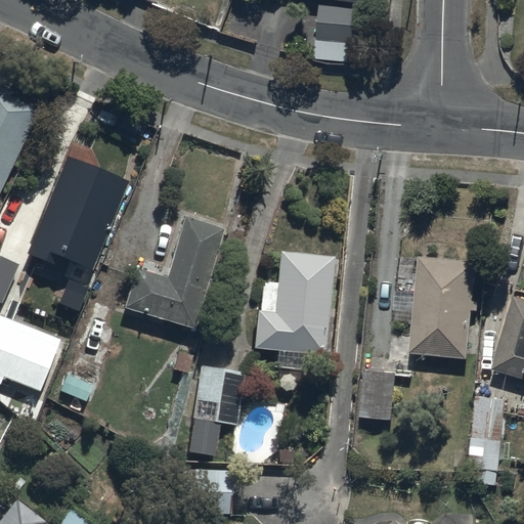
[(323,0),(315,58),(357,63),(367,0),(323,0)]
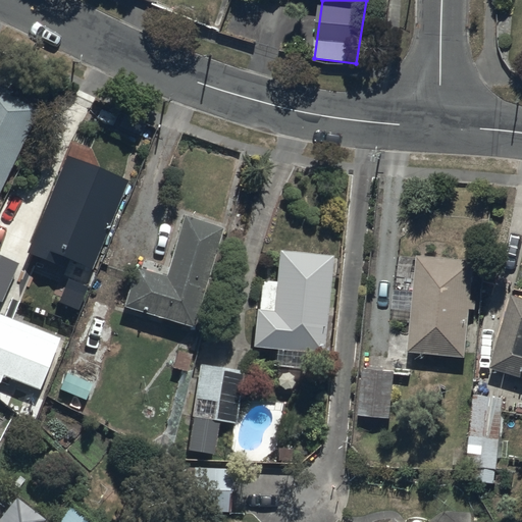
[(0,189),(42,110),(0,88),(0,189)]
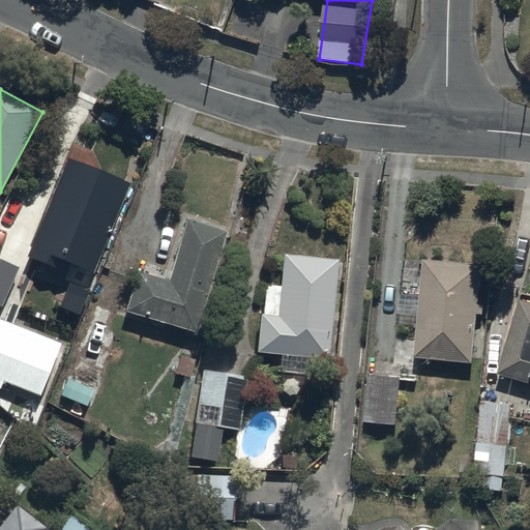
[(69,159),(29,256),(68,271),(71,263),(94,272),(130,184),(69,159)]
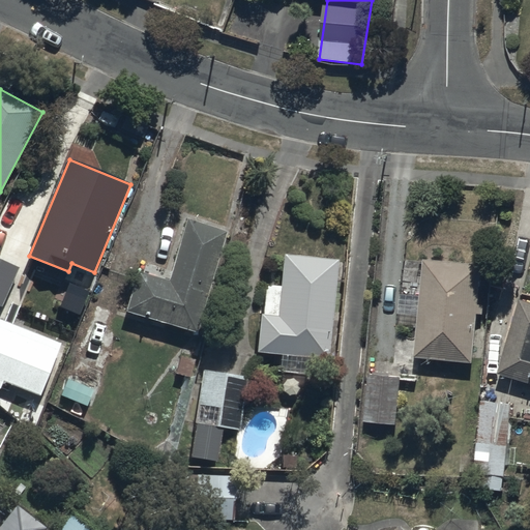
[(198,333),(227,230),(187,219),(170,280),(139,270),(127,313),(198,333)]
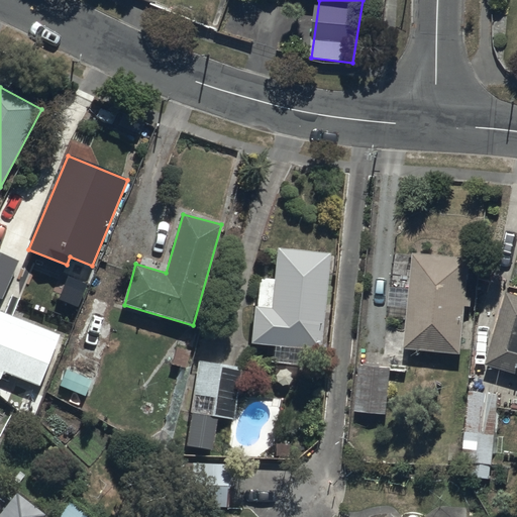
[(253,298),(250,341),(322,347),(330,252),(277,248),(275,280),(261,279),(260,298),(253,298)]
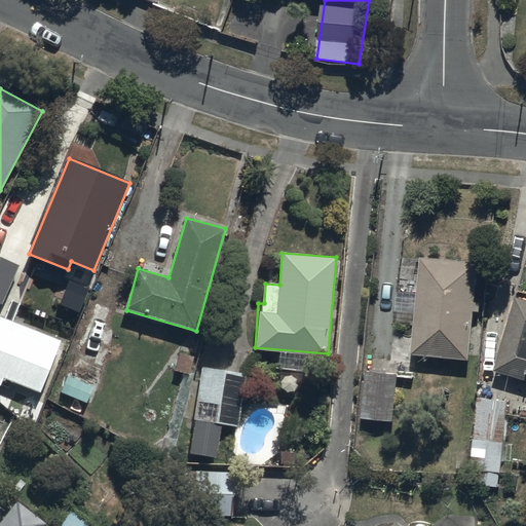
[(480,259),(422,255),(415,351),(472,355),(480,259)]
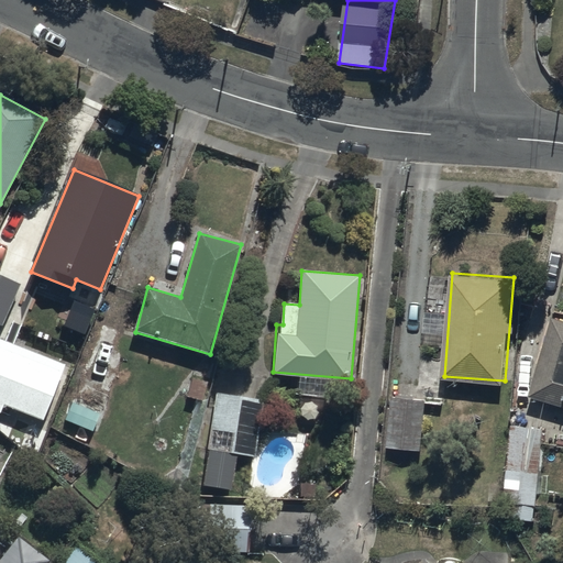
[(0,322),(6,326),(22,285),(0,275),(0,322)]
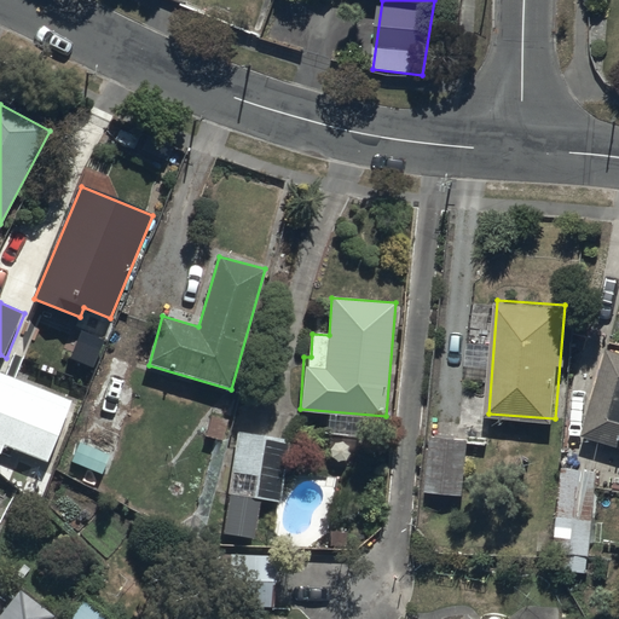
[(73,360),(97,369),(106,340),(84,331),(73,360)]
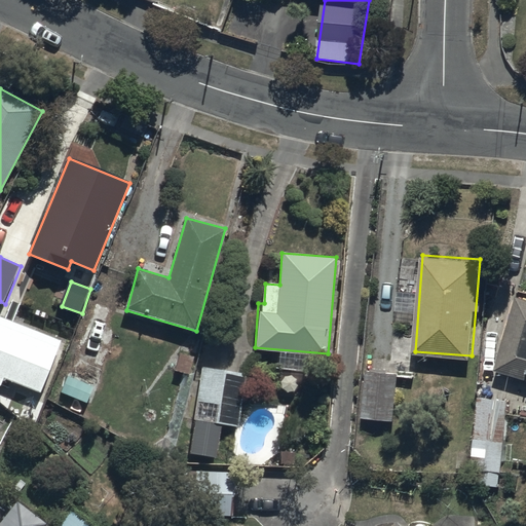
[(525,296),(517,294),(495,368),(525,376),(525,296)]
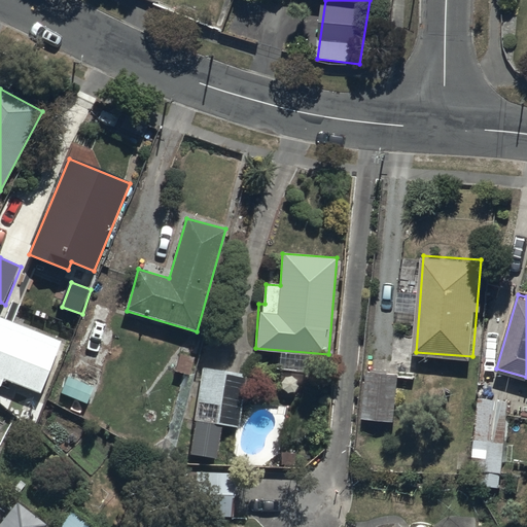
[(5,379),(44,394),(64,344),(0,318),(0,385),(2,387),(5,379)]
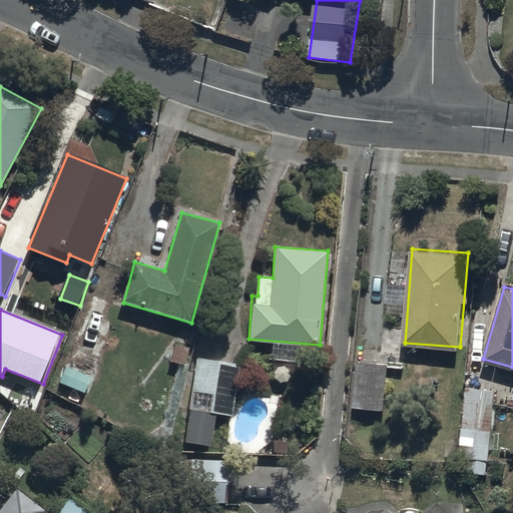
[(240,362),(196,356),(185,444),(211,447),(215,412),(233,414),(240,362)]
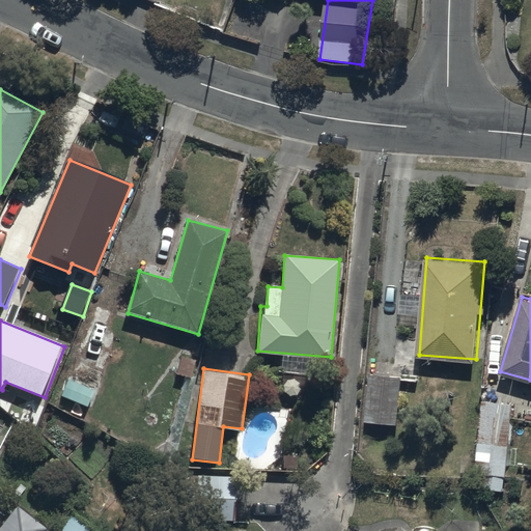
[(398,423),(402,376),(369,373),(365,421),(398,423)]
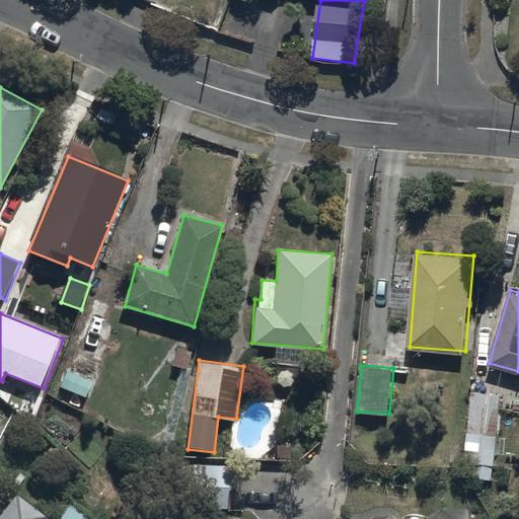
[(63,388),(88,398),(95,380),(71,370),(63,388)]
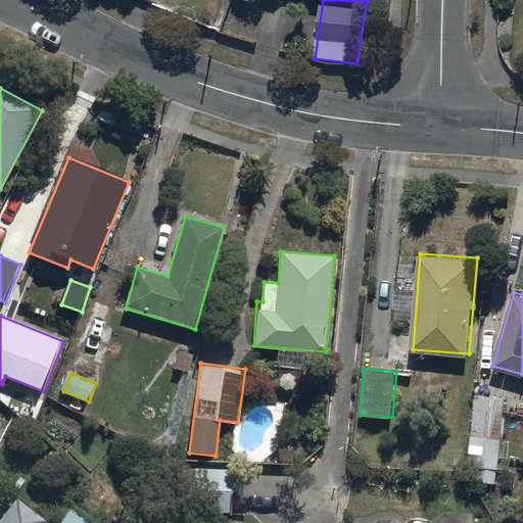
[(498,474),(506,398),(475,395),(469,457),(478,458),(477,472),(498,474)]
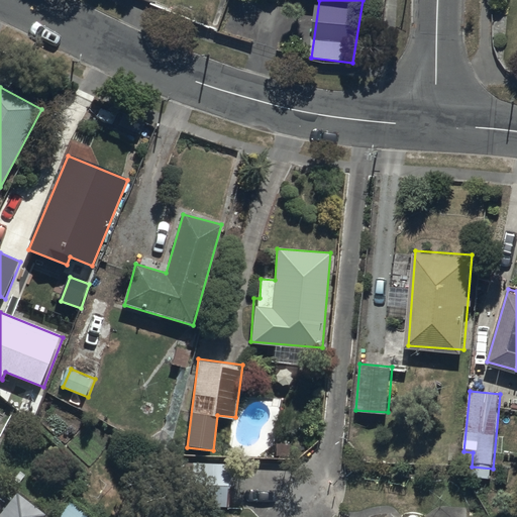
[(228,508),(231,466),(193,462),(190,504),(228,508)]
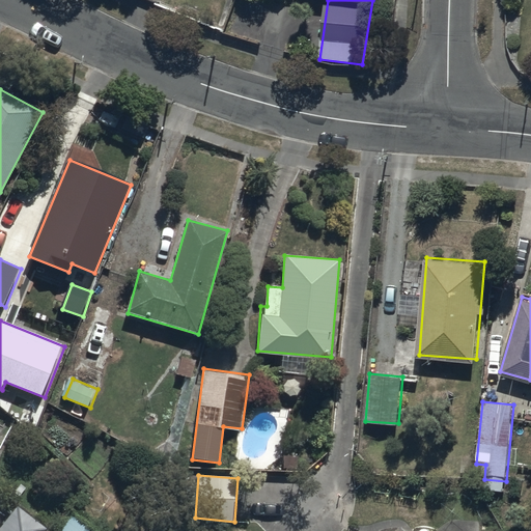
[(0,530),(45,530),(48,528),(18,505),(0,528),(0,530)]
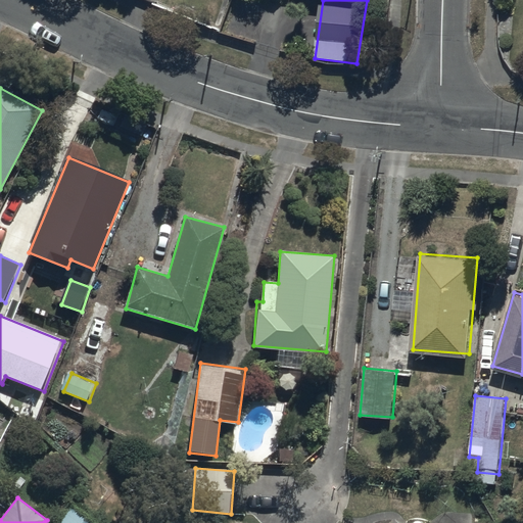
[(94,522),(72,506),(58,522),(94,522)]
